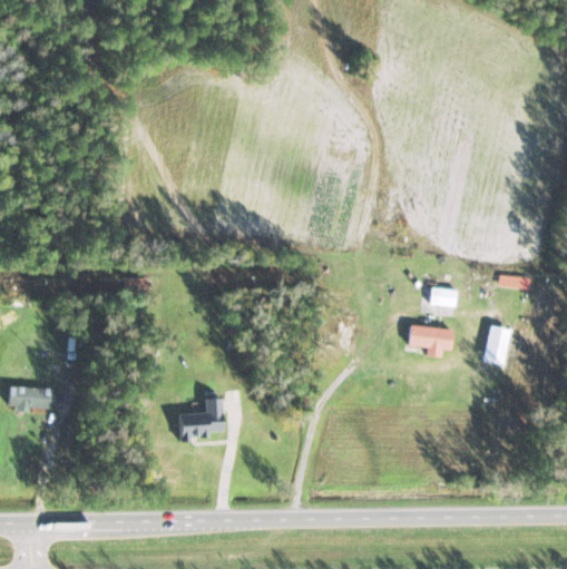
[(457,306),(459,290),(431,286),(430,303),(457,306)]
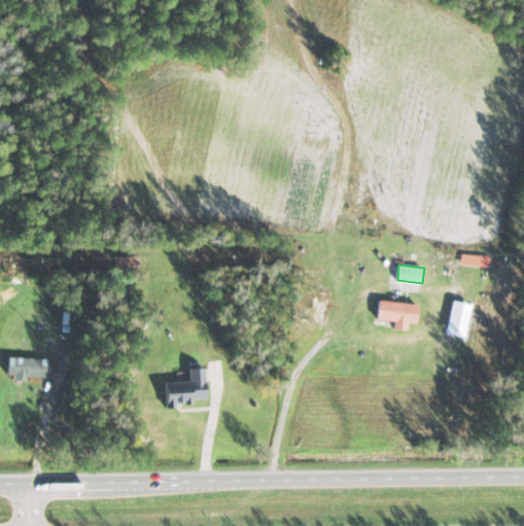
[(456,274),(454,265),(444,266),(445,276),(456,274)]
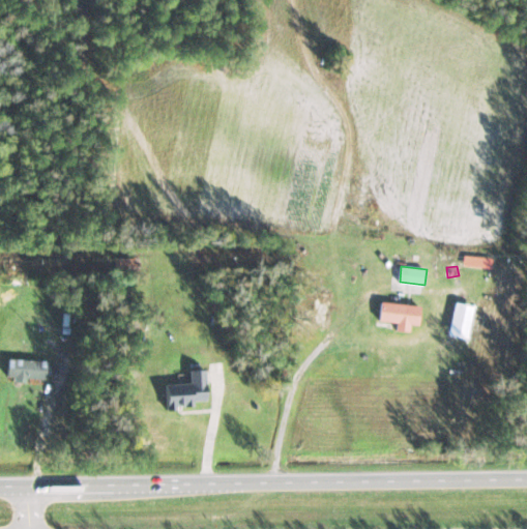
[(331,327),(332,292),(310,291),(308,326),(331,327)]
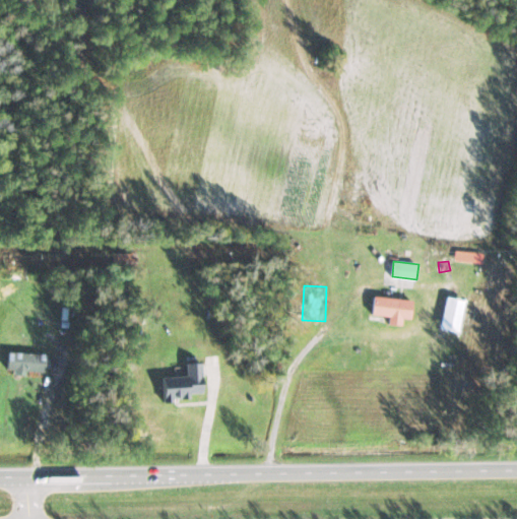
[(372,316),(390,317),(389,324),(402,325),(403,318),(411,319),(413,301),(374,297),(372,316)]
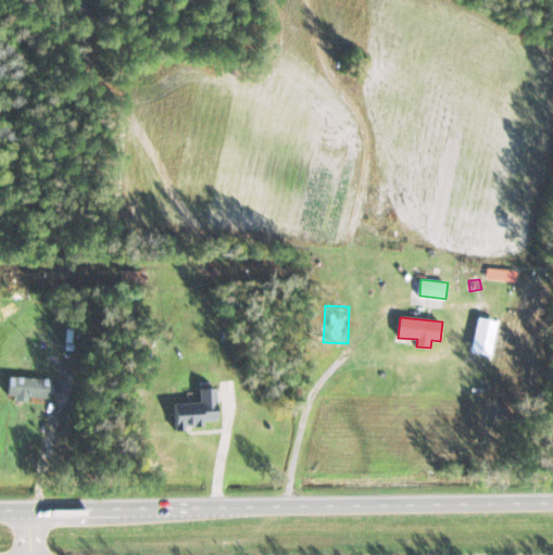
[(493,355),(499,319),(477,317),(473,353),(493,355)]
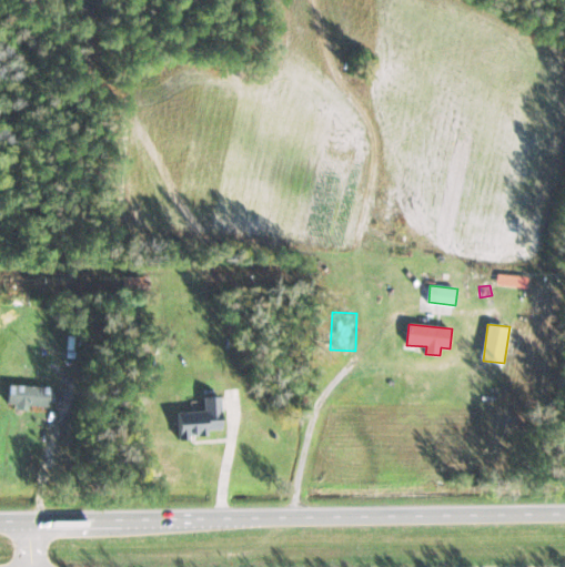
[(9,404),(52,406),(53,386),(10,384),(9,404)]
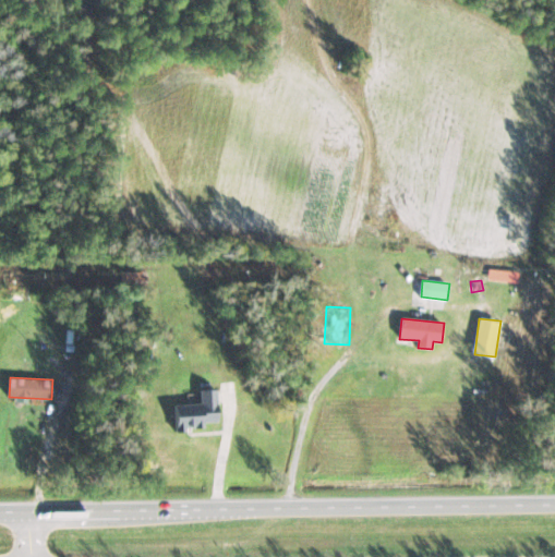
[(202,390),(202,403),(175,404),(176,426),(219,425),(218,389),(202,390)]
